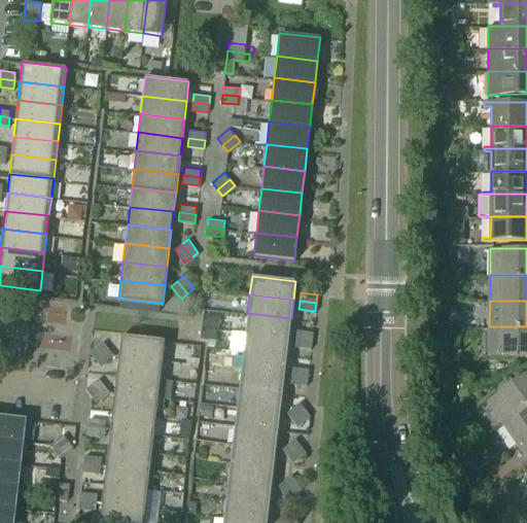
[(247,313),(245,332),(289,337),(291,318),(247,313)]
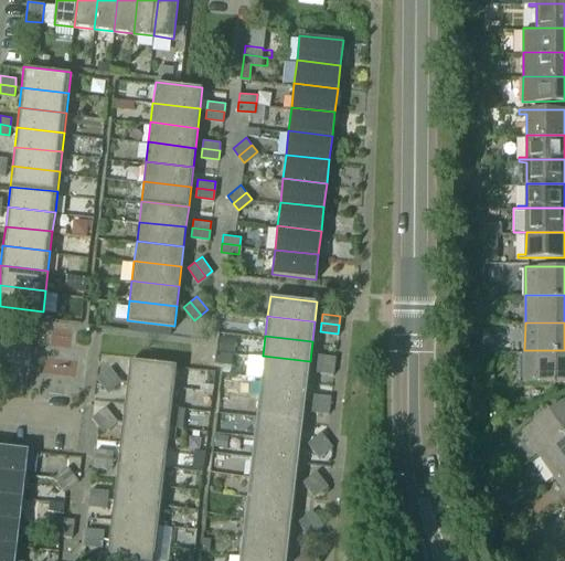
[(564,350),(524,350),(524,380),(564,379),(564,350)]
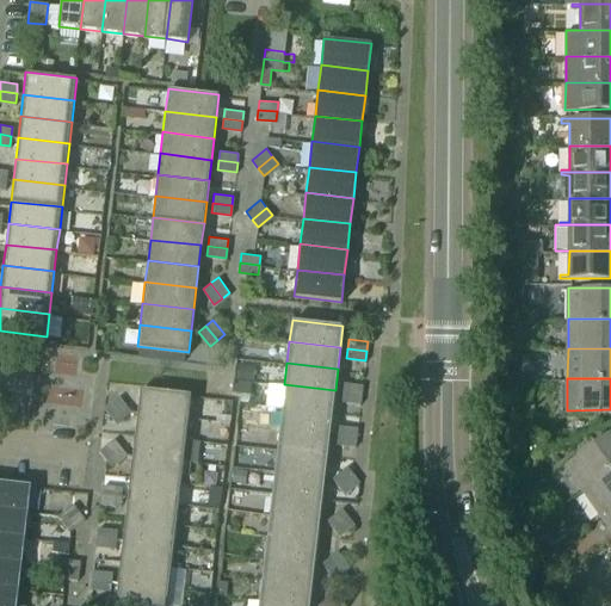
[(344,382),(343,391),(362,393),(363,383),(344,382)]
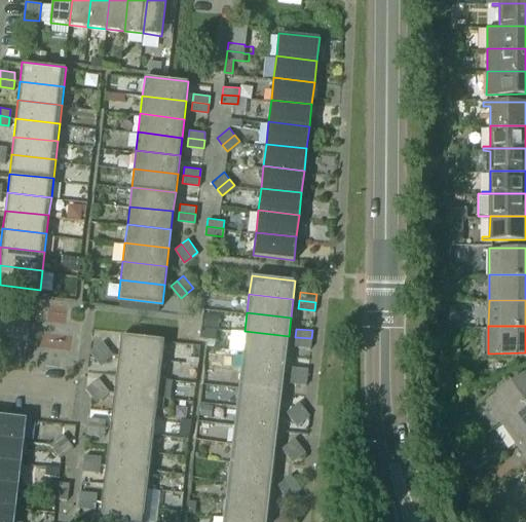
[(245,331),(242,349),(287,355),(289,336),(245,331)]
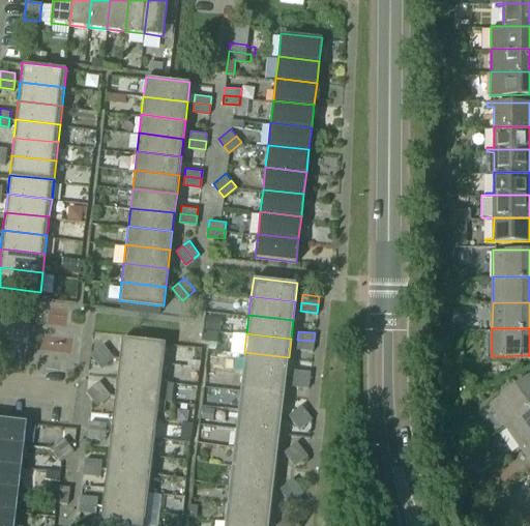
[(122,337),(119,356),(164,361),(166,342),(122,337)]
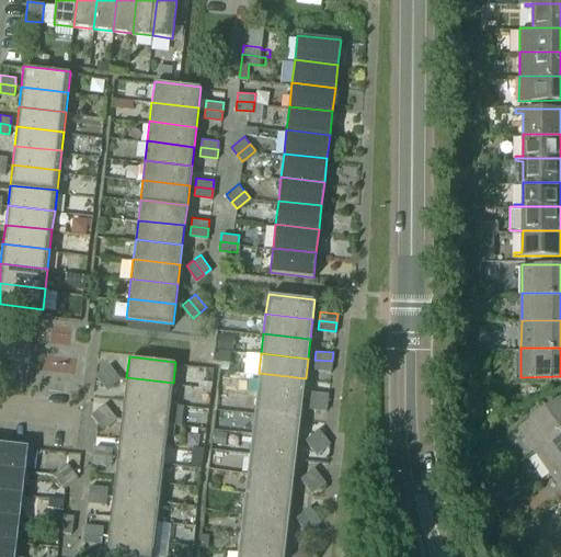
[(332,361),(315,360),(313,368),(331,370),(332,361)]
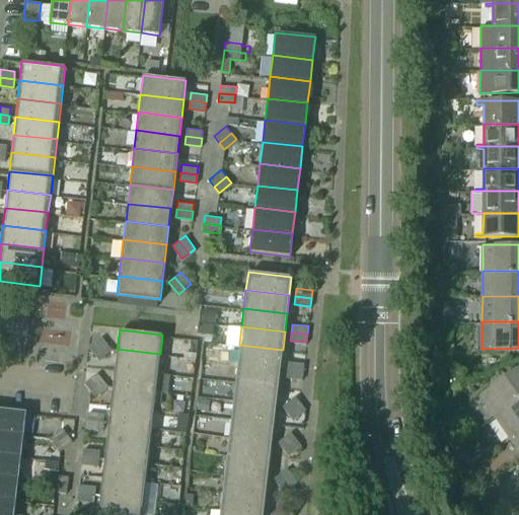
[(88,346),(93,352),(106,342),(101,336),(88,346)]
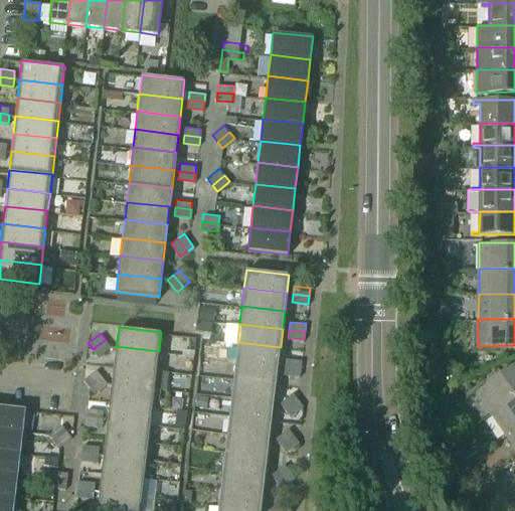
[(106,339),(93,349),(98,356),(111,346),(106,339)]
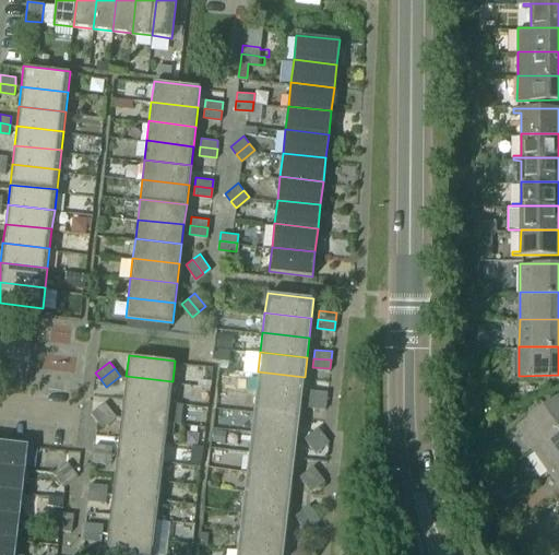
[(258,372),(256,391),(302,397),(305,377),(258,372)]
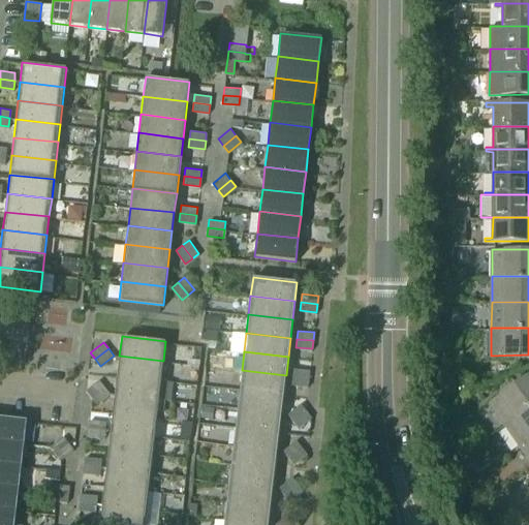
[(119,356),(117,374),(161,379),(163,361),(119,356)]
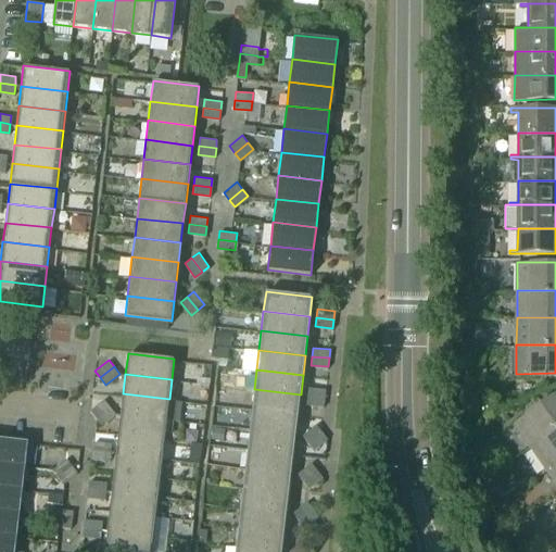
[(307,386),(306,394),(324,397),(325,388),(307,386)]
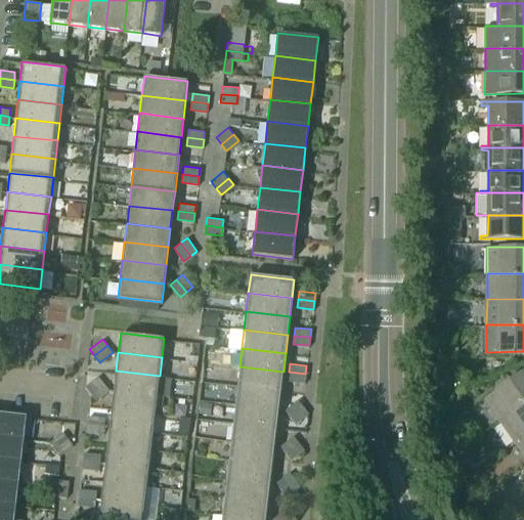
[(239,366),(237,385),(281,390),(284,372),(239,366)]
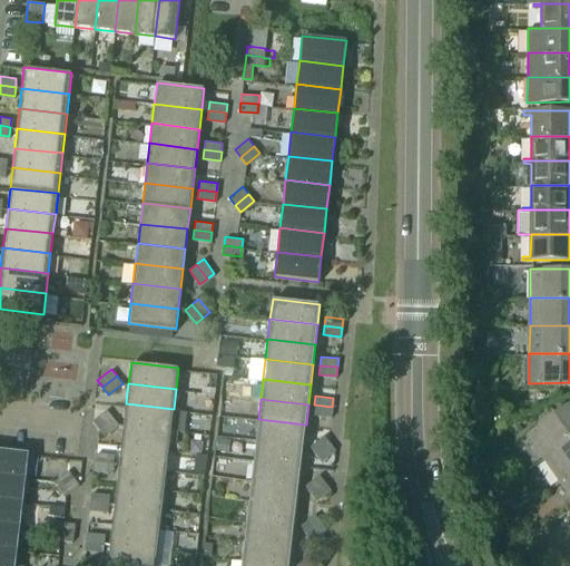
[(126,403),(124,423),(172,429),(174,409),(126,403)]
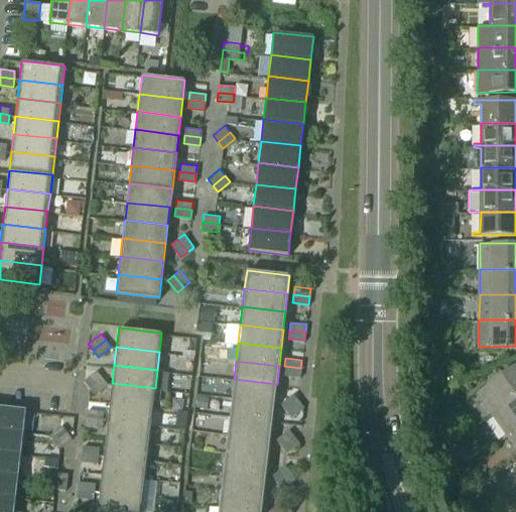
[(300,368),(284,366),(283,374),(300,376),(300,368)]
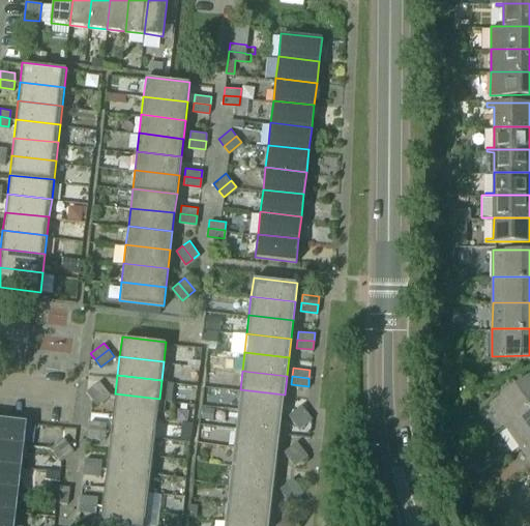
[(491,402),(506,424),(529,407),(529,378),(528,376),(491,402)]
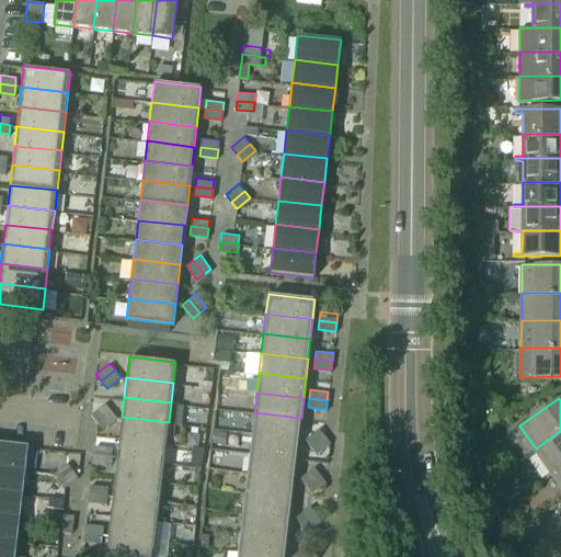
[(91,413),(96,420),(111,409),(105,402),(91,413)]
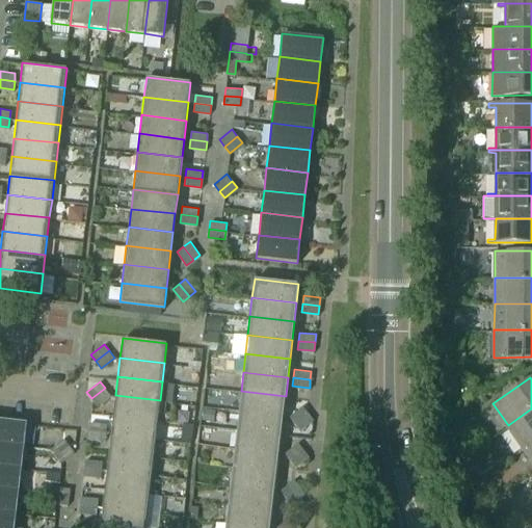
[(105,388),(91,398),(97,404),(110,394),(105,388)]
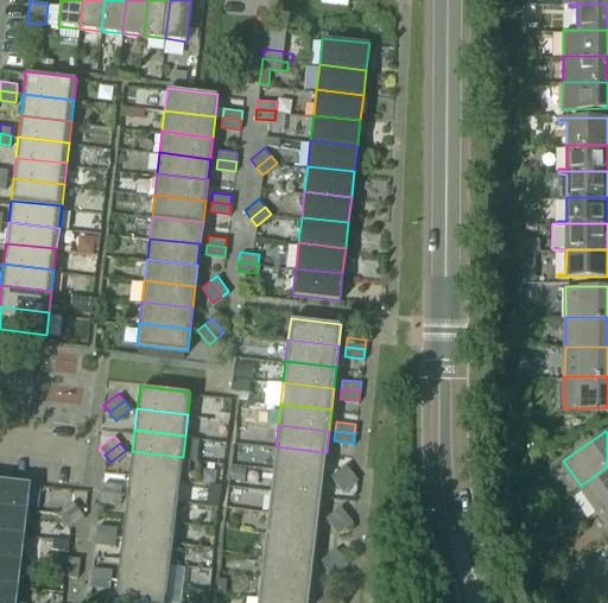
[(276,446),(273,468),(324,474),(327,452),(276,446)]
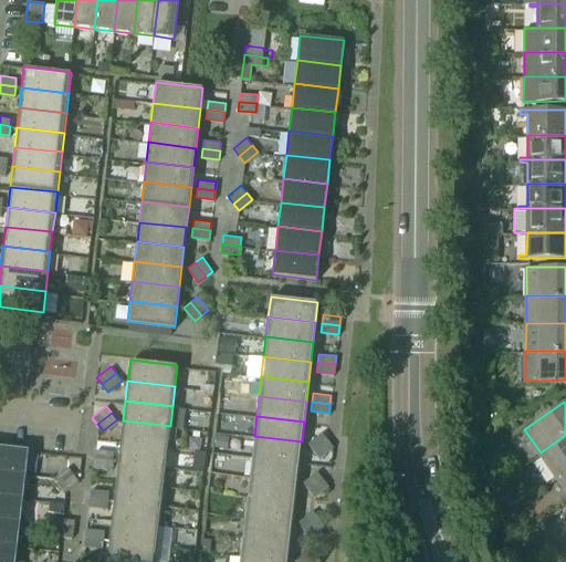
[(123,420),(121,440),(168,446),(170,426),(123,420)]
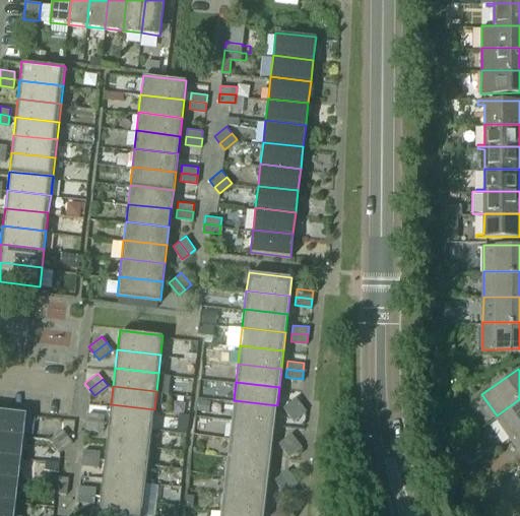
[(282,406),(287,412),(301,402),(296,396),(282,406)]
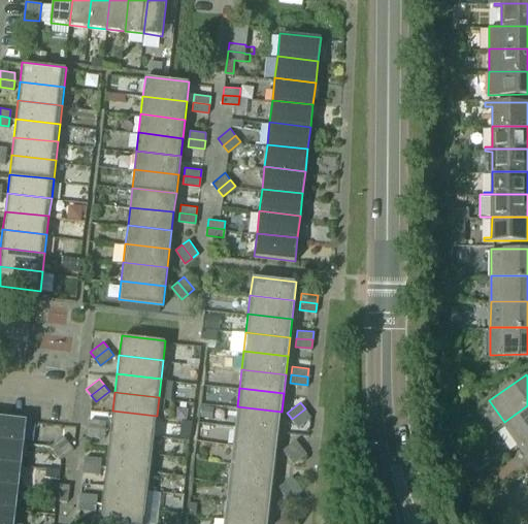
[(527,405),(504,422),(519,444),(527,437),(527,405)]
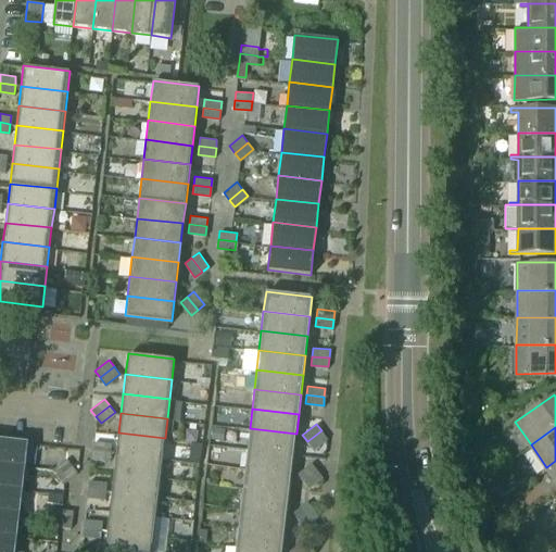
[(250,428),(248,448),(293,453),(297,434),(250,428)]
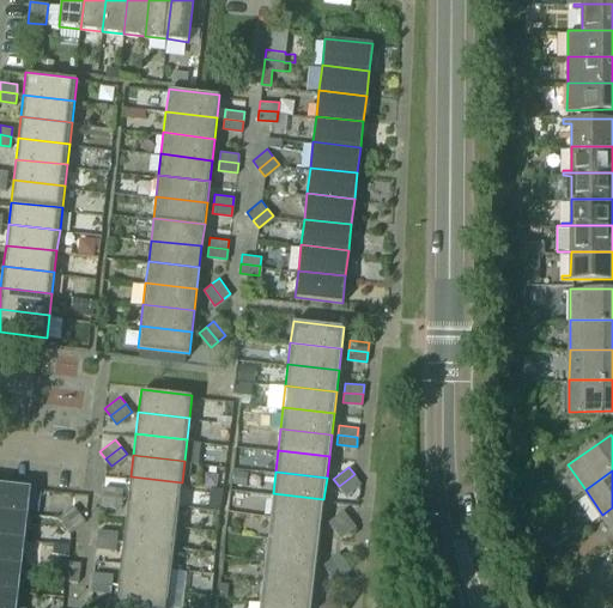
[(354,474),(339,486),(345,493),(360,481),(354,474)]
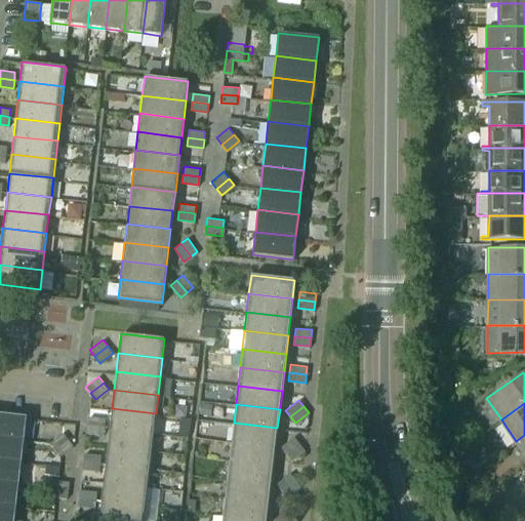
[(112,408),(110,427),(154,431),(156,413),(112,408)]
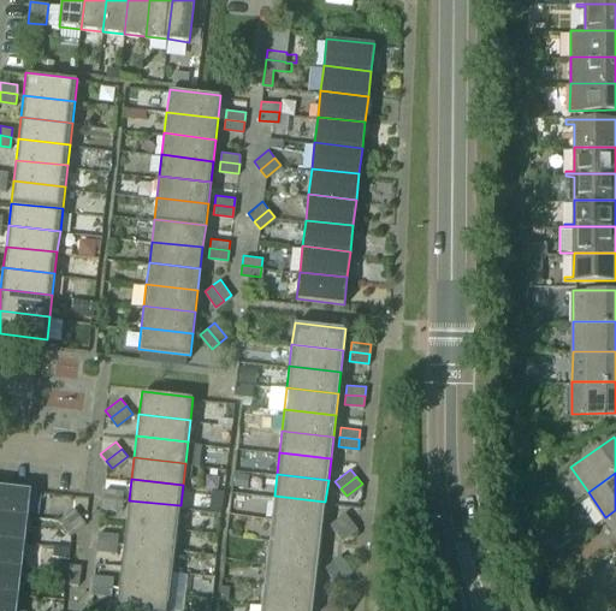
[(0,485),(0,511),(28,516),(31,488),(0,485)]
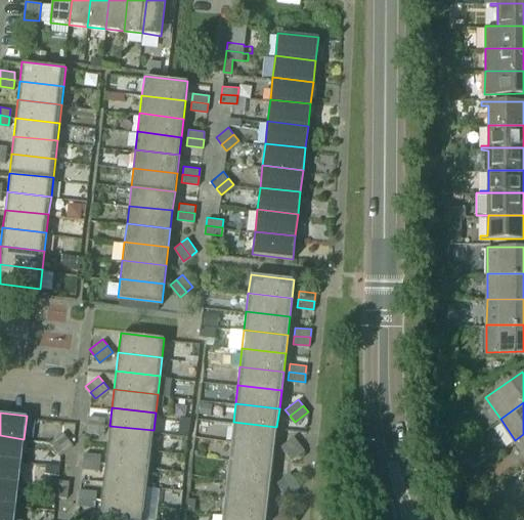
[(89,415),(88,423),(104,425),(105,417),(89,415)]
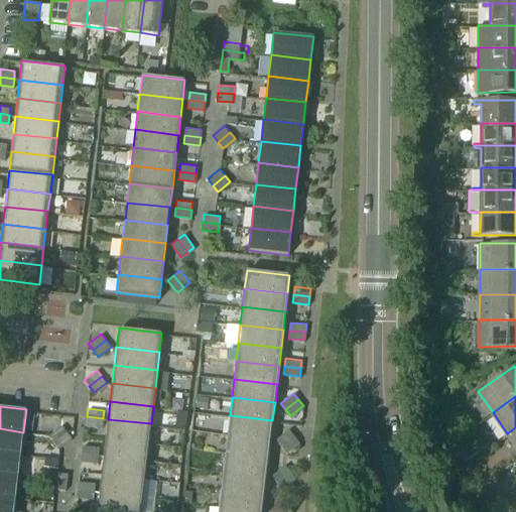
[(230,415),(227,433),(270,438),(272,420),(230,415)]
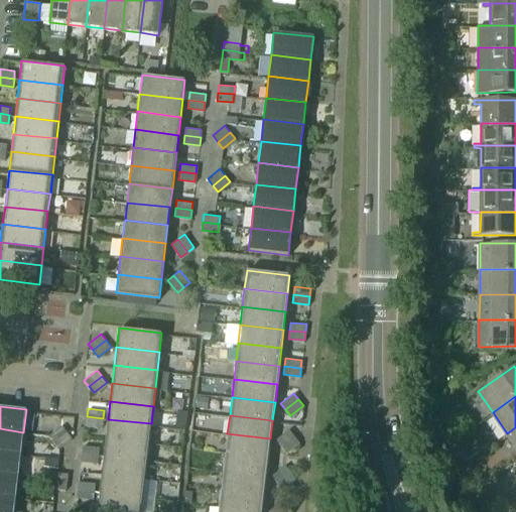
[(103,418),(87,416),(86,424),(102,426),(103,418)]
